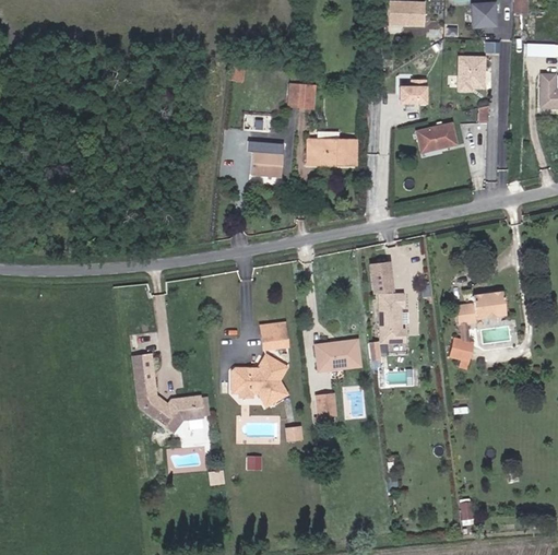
[(424,15),(424,0),(389,0),(389,14),(424,15)]
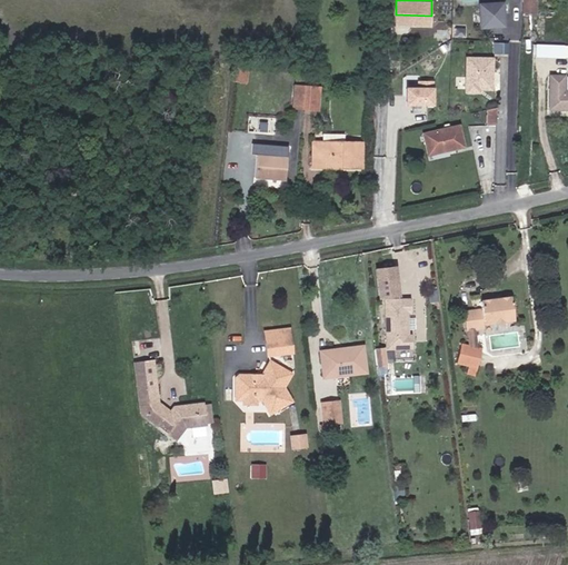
[(501,20),(501,0),(479,0),(479,20),(501,20)]
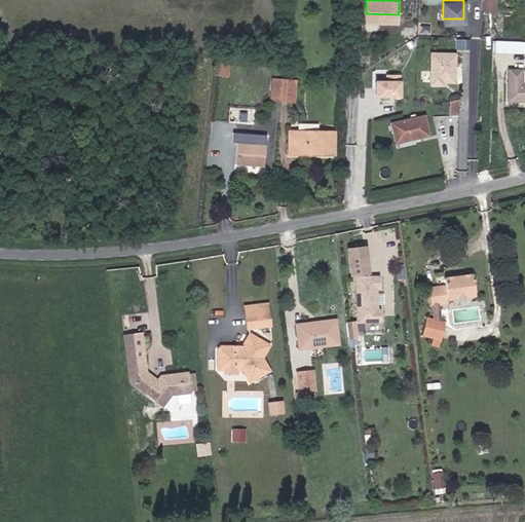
[(470,45),(470,36),(461,36),(461,45),(470,45)]
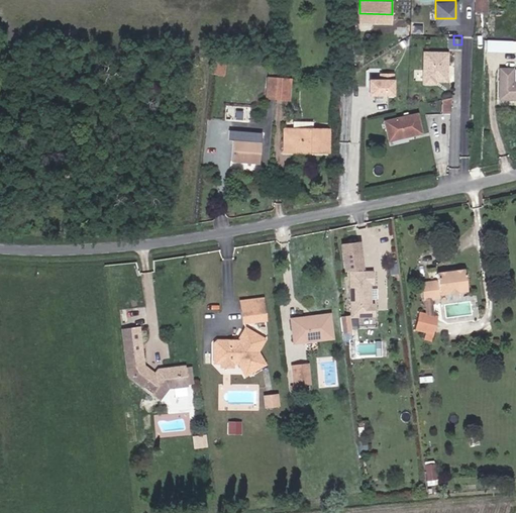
[(447,49),(424,49),(423,80),(435,80),(435,76),(447,76),(447,49)]
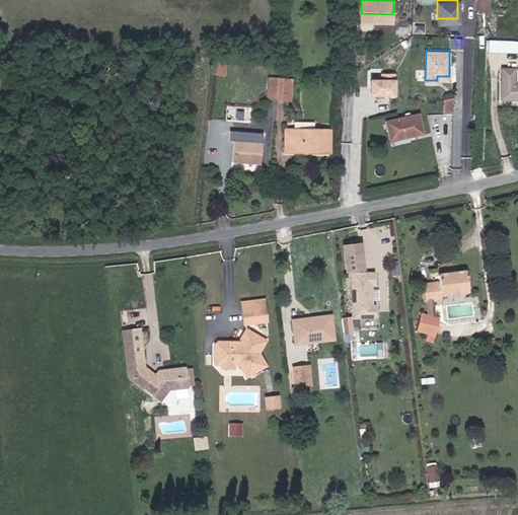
[(517,66),(503,65),(502,97),(517,98),(517,66)]
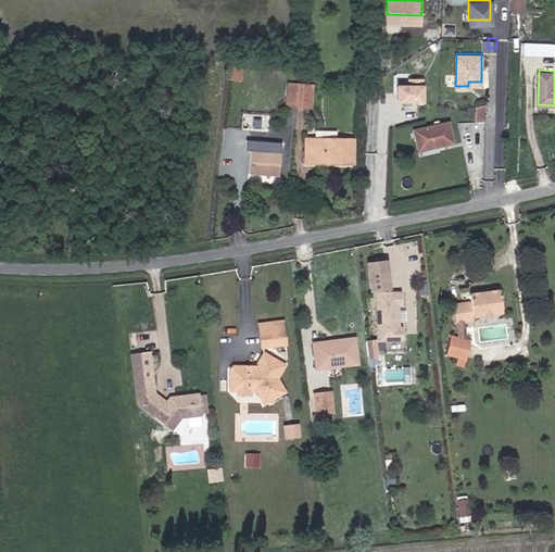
[(424,72),(410,71),(410,78),(398,78),(396,93),(423,95),(424,72)]
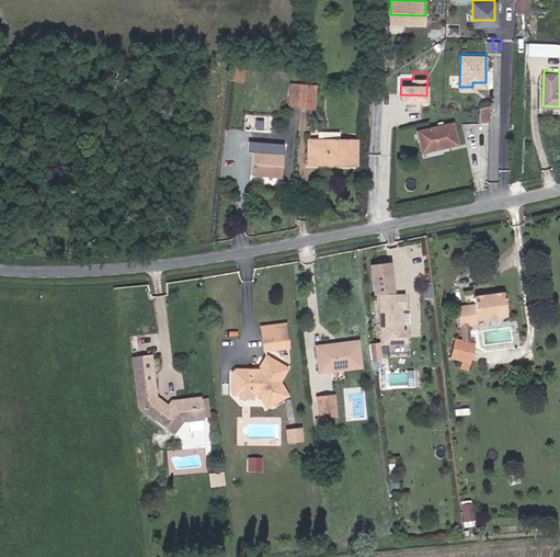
[(316,81),(290,80),(289,103),(315,104),(316,81)]
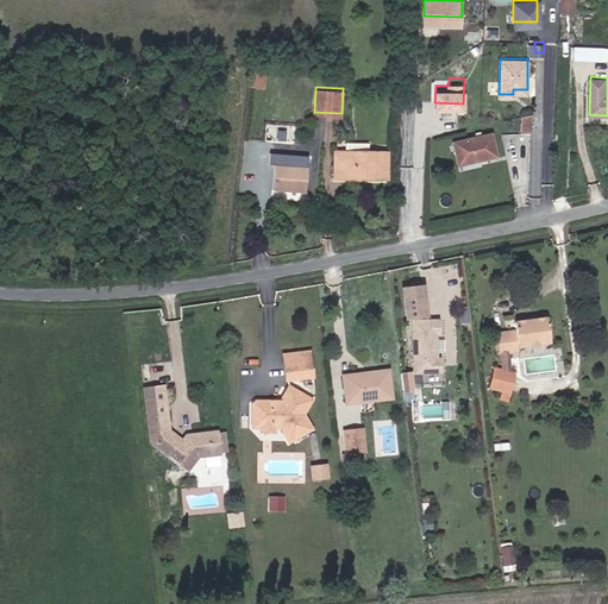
[(532,126),(532,111),(522,113),(522,126),(532,126)]
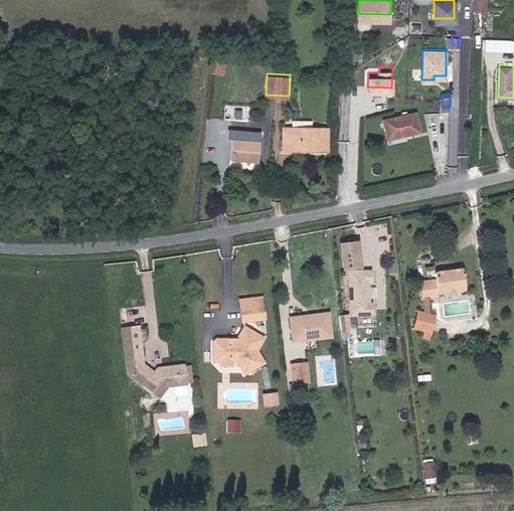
[(422,131),(417,110),(409,112),(403,113),(384,118),(389,138),(422,131)]
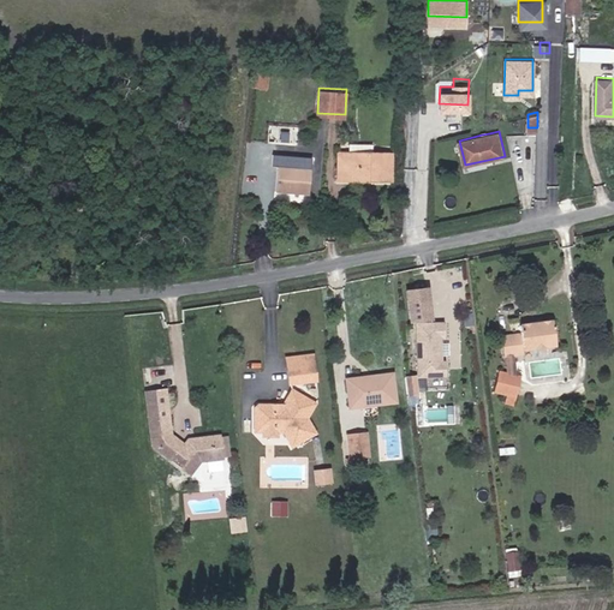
[(394,148),(338,148),(338,177),(394,178),(394,148)]
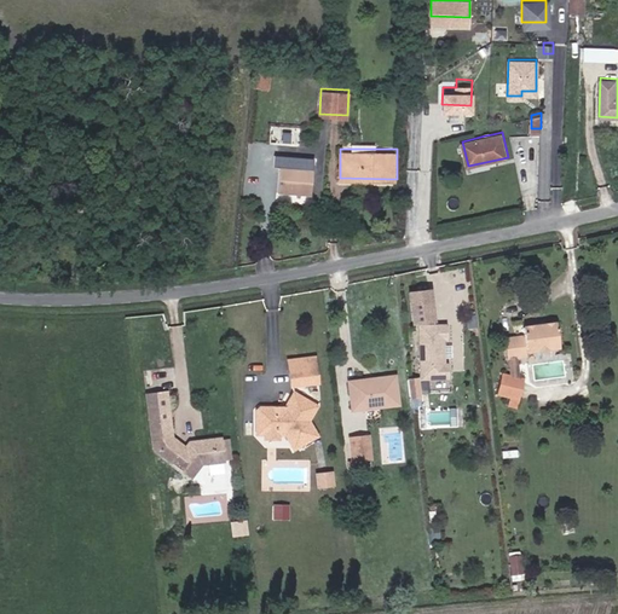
[(316,155),(281,152),(279,187),(315,190),(316,155)]
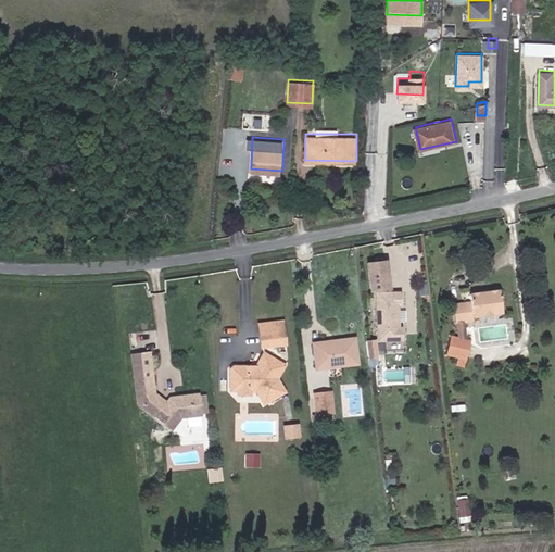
[(475,316),(504,313),(501,289),(470,293),(471,301),(454,303),(457,323),(475,320),(475,316)]
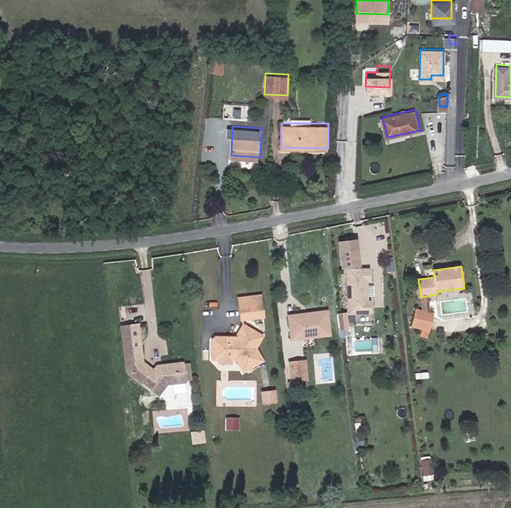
[(347,269),(348,314),(372,313),(372,300),(368,300),(367,282),(371,282),(370,269),(347,269)]
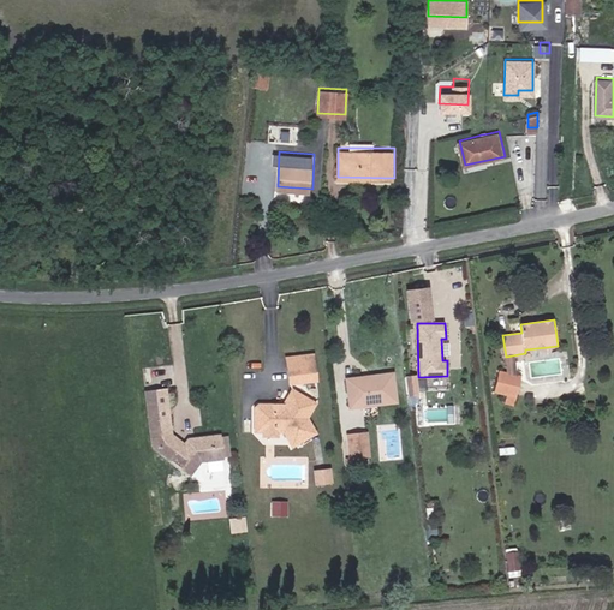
[(315,353),(287,357),(288,366),(316,364),(315,353)]
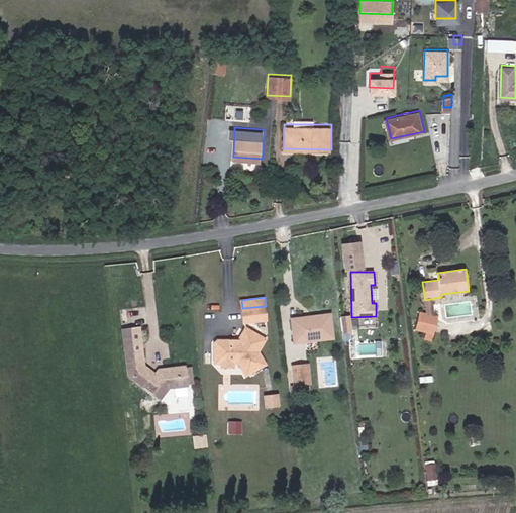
[(266,306),(242,308),(244,322),(267,319),(266,306)]
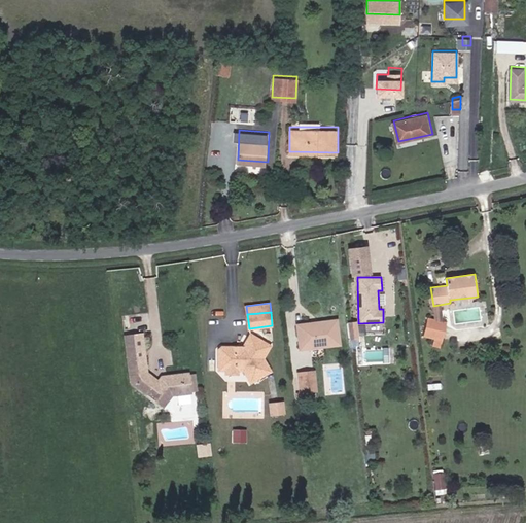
[(425,335),(442,339),(446,322),(428,318),(425,335)]
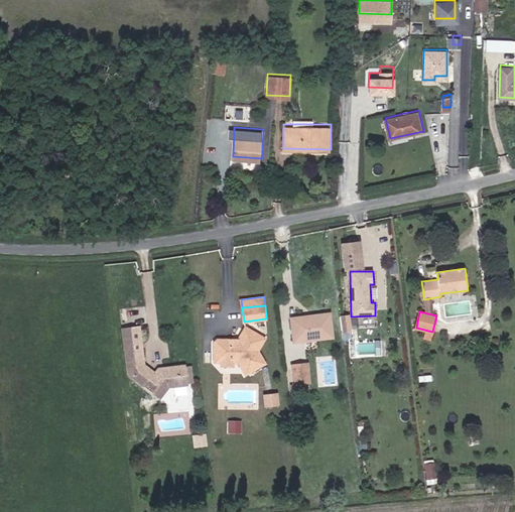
[(315,321),(315,318),(294,321),(297,342),(334,338),(331,313),(322,314),(323,320),(315,321)]
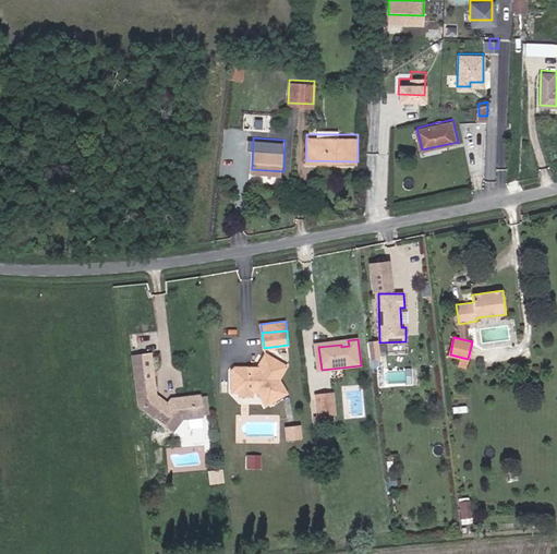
[(150,353),(133,356),(136,383),(154,381),(150,353)]
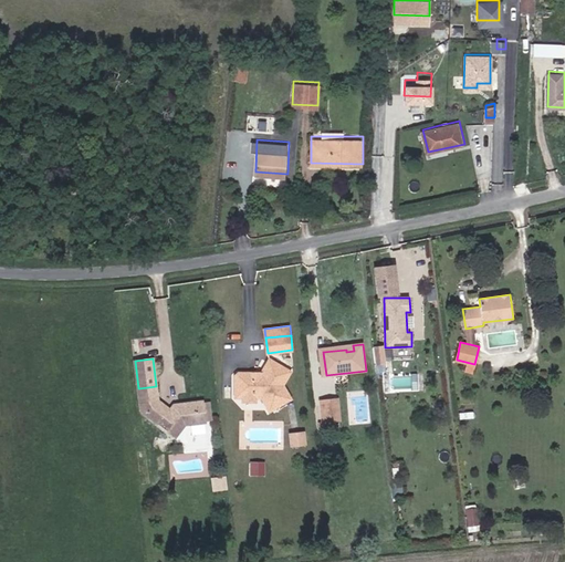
[(262,399),(271,413),(292,399),(284,384),(292,372),(271,358),(263,372),(259,378),(251,378),(249,372),(238,372),(234,376),(236,399),(244,399),(250,393),(254,393),(255,399),(262,399)]
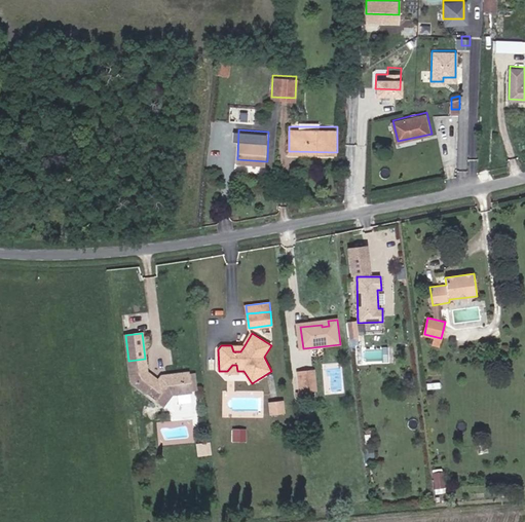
[(147,371),(145,359),(128,361),(132,380),(137,384),(147,371)]
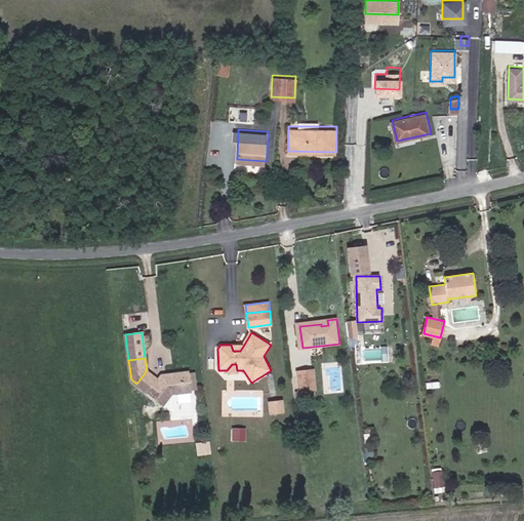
[(227,375),(237,375),(237,370),(236,364),(232,364),(227,370),(227,375)]
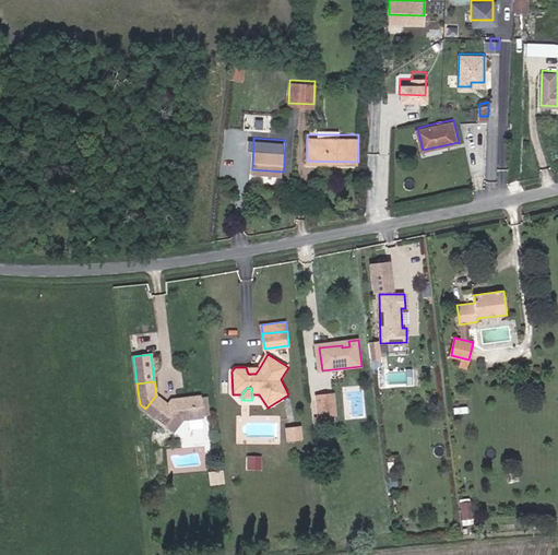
[(335,393),(316,396),(319,417),(337,414),(335,393)]
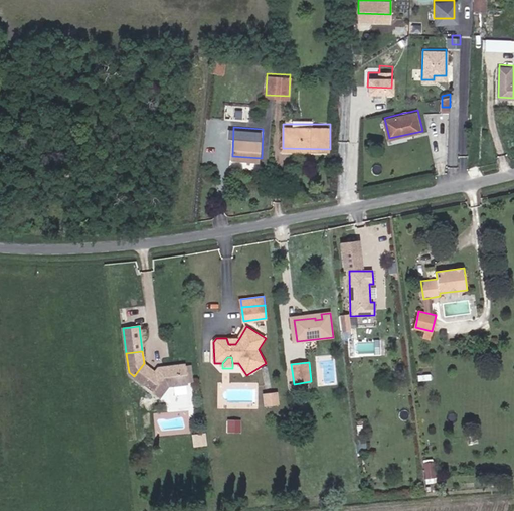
[(155,372),(144,363),(134,376),(160,396),(169,384),(188,385),(188,366),(167,365),(167,370),(157,369),(155,372)]
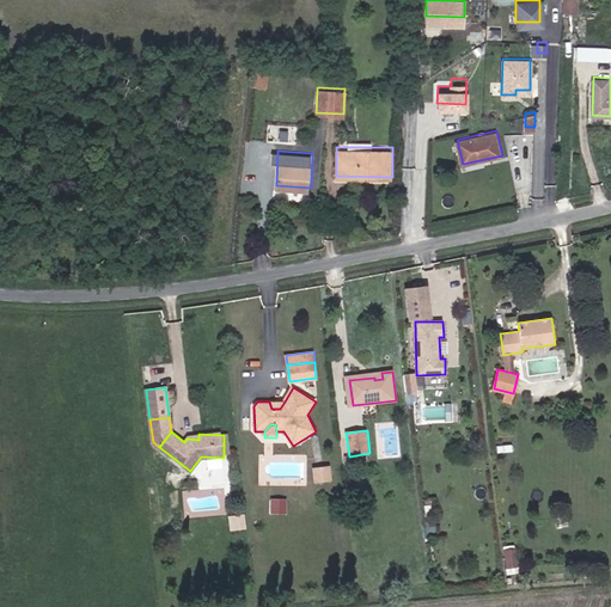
[(331,463),(315,463),(316,478),(333,477),(331,463)]
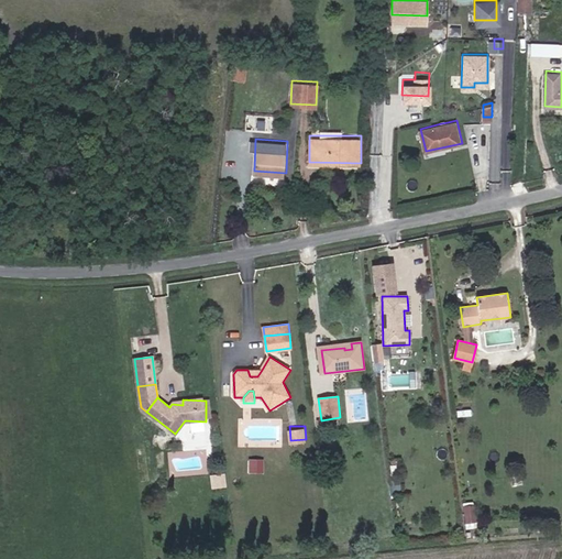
[(266,468),(267,455),(252,453),(251,467),(266,468)]
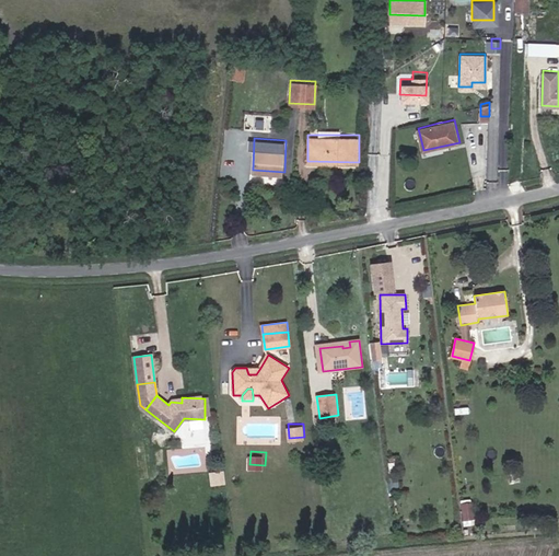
[(212,466),(213,481),(228,479),(226,466),(212,466)]
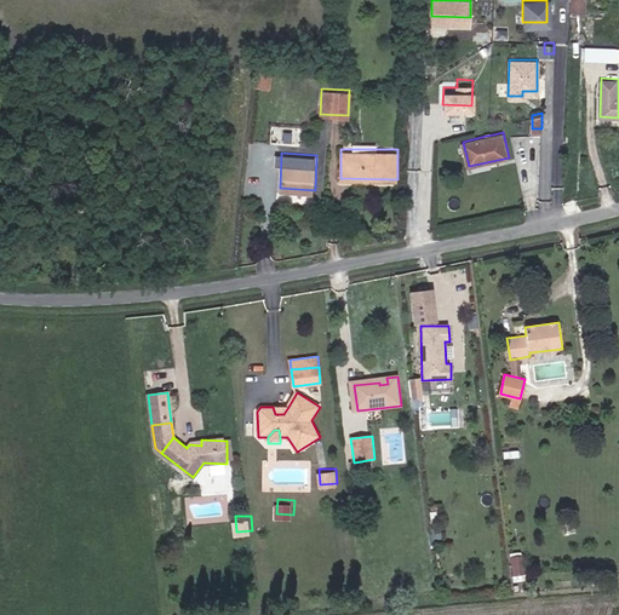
[(513,549),(515,570),(526,569),(525,547),(513,549)]
